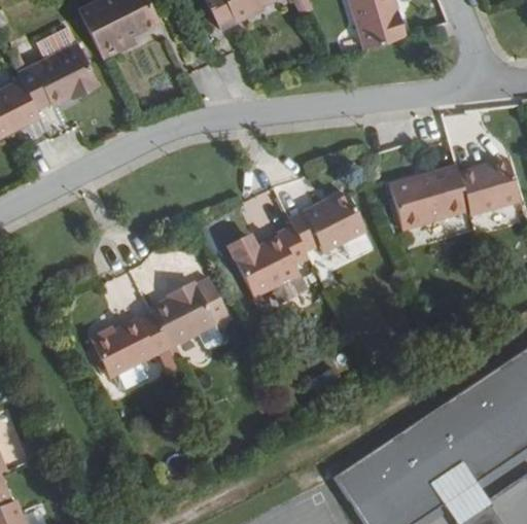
[(100,0),(79,10),(103,58),(121,48),(118,41),(132,34),(159,22),(148,0),(100,0)]
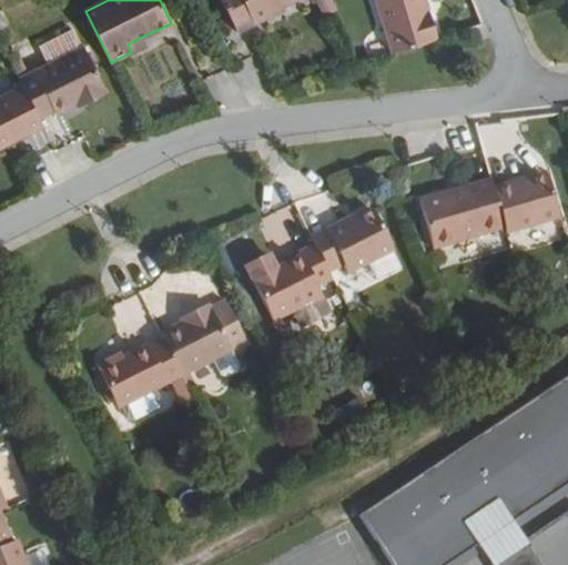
[(222,0),(237,30),(273,13),(271,9),(282,3),(288,0),(222,0)]
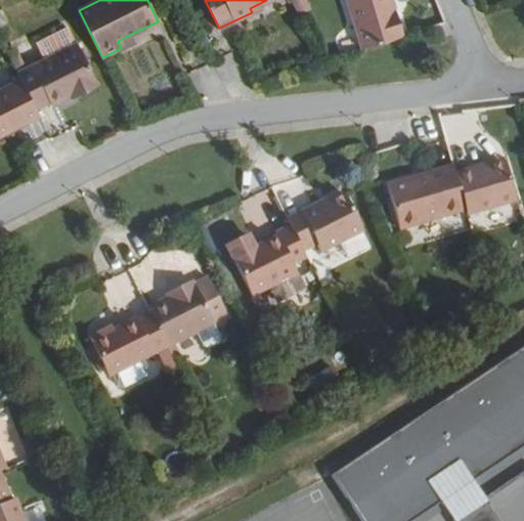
[(291,0),(297,13),(311,7),(307,0),(291,0)]
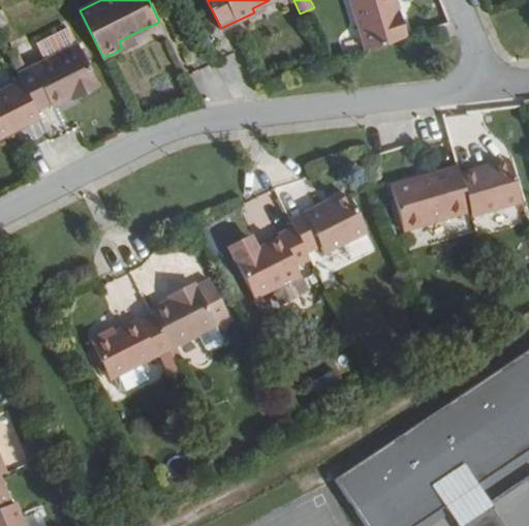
[(349,0),(364,49),(406,36),(394,0),(349,0)]
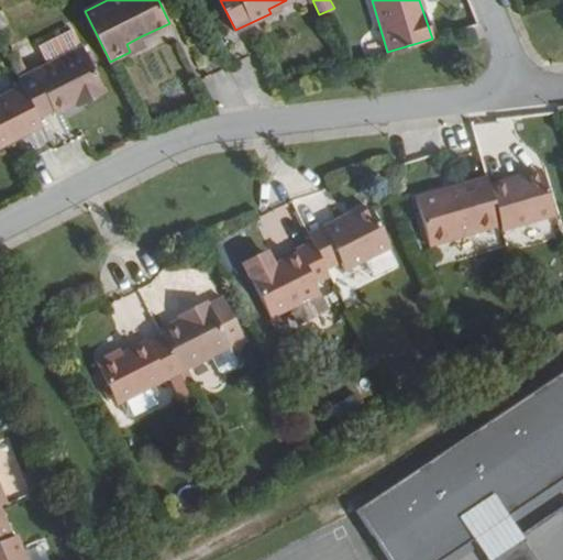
[(268,9),(271,13),(282,8),(279,3),(268,9)]
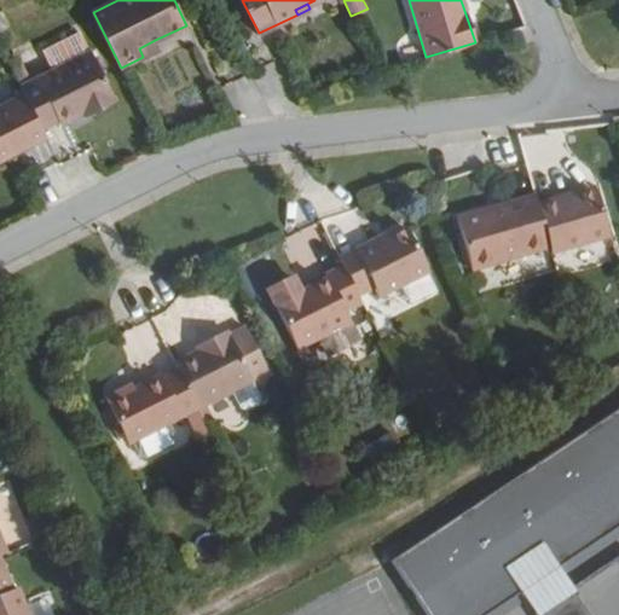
[(158,48),(155,40),(139,48),(143,57),(158,48)]
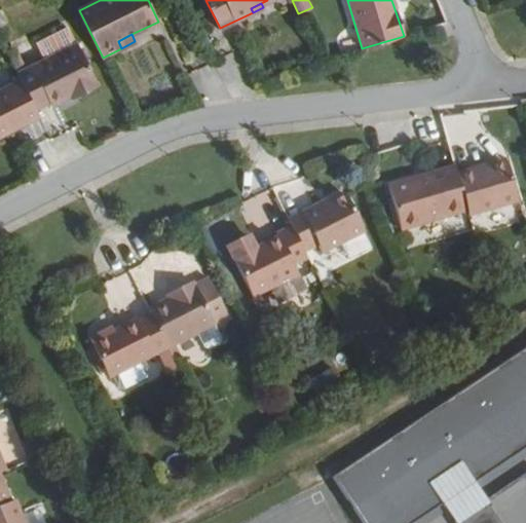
[(77,40),(17,70),(22,78),(36,107),(49,101),(50,103),(70,94),(72,96),(100,83),(77,40)]
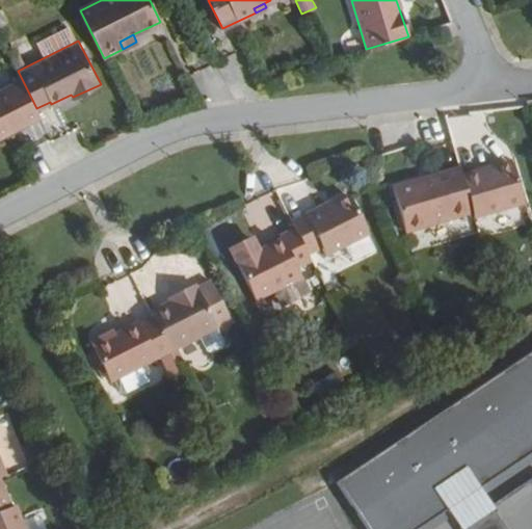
[(36,108),(22,79),(0,88),(0,137),(41,117),(36,108)]
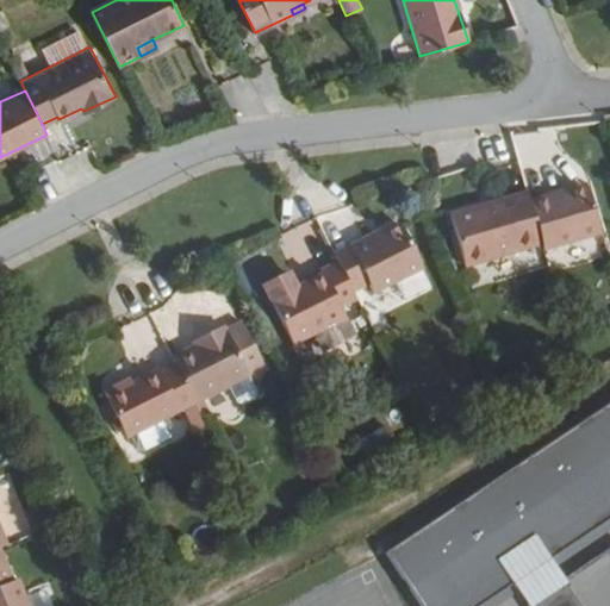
[(551,199),(589,189),(587,183),(549,194),(551,199)]
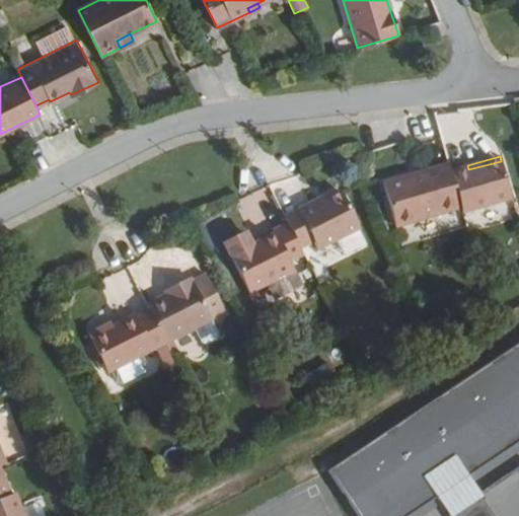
[(462,206),(463,210),(510,198),(501,161),(468,169),(467,165),(451,169),(462,206)]
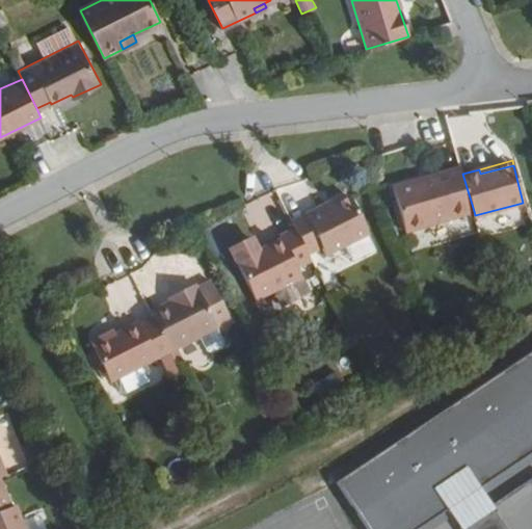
[(462,174),(461,167),(394,186),(407,231),(474,211),(462,174)]
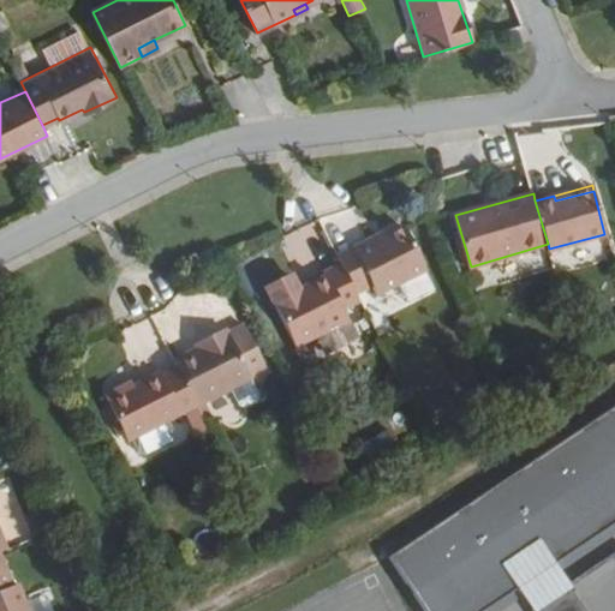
[(371,239),(338,256),(341,263),(357,293),(372,285),(378,295),(400,283),(425,271),(428,270),(405,228),(386,238),(374,244),(371,239)]
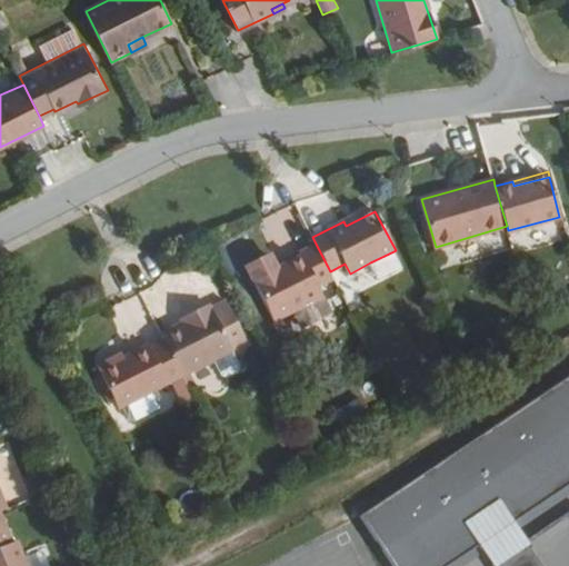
[(355,216),(343,221),(346,226),(357,220),(355,216)]
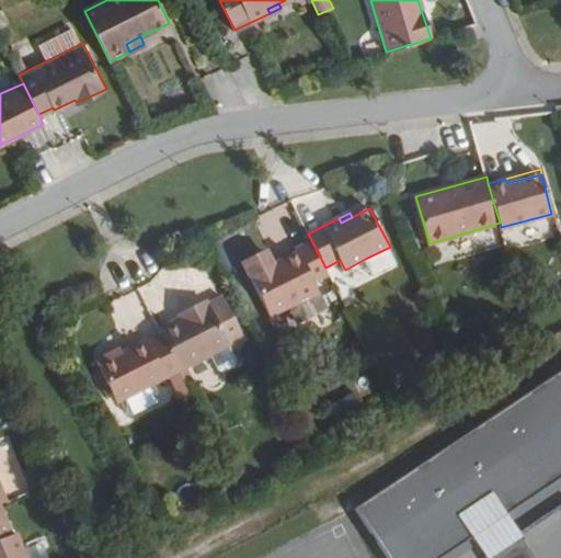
[(325,268),(311,240),(296,249),(297,252),(274,263),(270,254),(244,268),(272,318),(320,294),(316,283),(330,277),(325,268)]
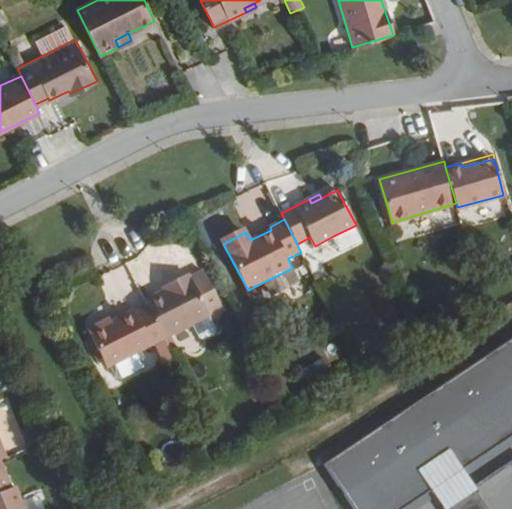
[(354,226),(333,236),(341,252),(362,243),(354,226)]
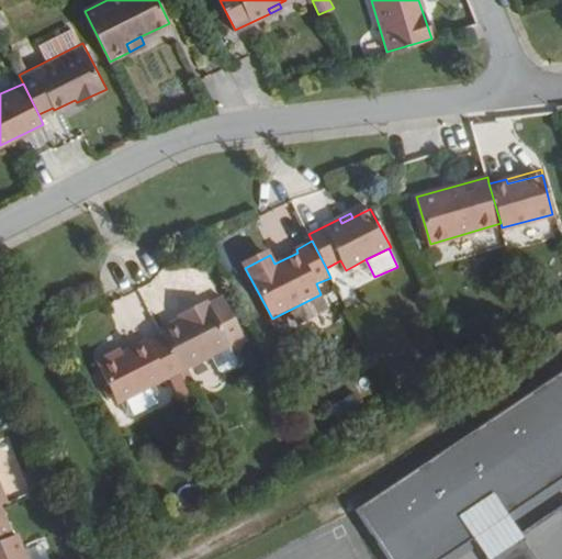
[(180,319),(160,327),(164,334),(181,369),(211,354),(231,345),(245,337),(223,294),(209,302),(206,298),(187,309),(189,314),(180,319)]
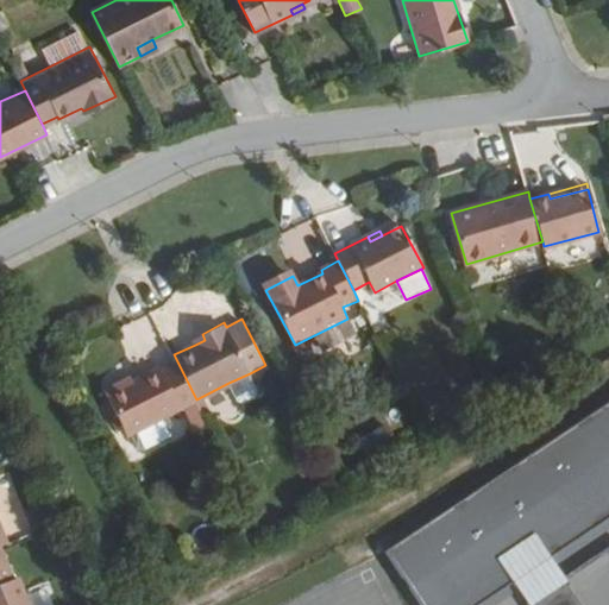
[(193,338),(195,345),(205,340),(202,334),(193,338)]
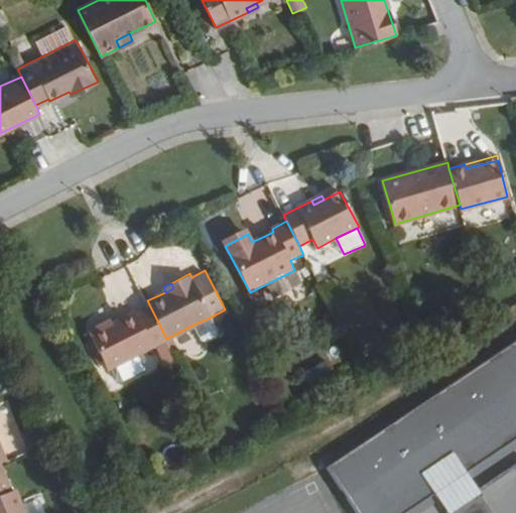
[(143,352),(166,339),(150,306),(136,313),(135,311),(91,334),(108,370),(112,367),(143,352)]
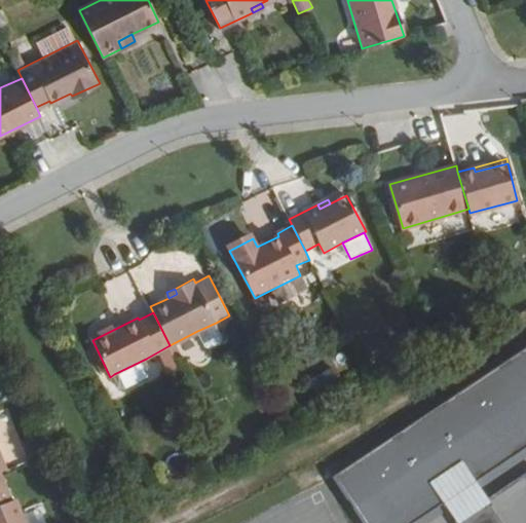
[(216,323),(197,331),(204,345),(212,347),(221,342),(223,337),(216,323)]
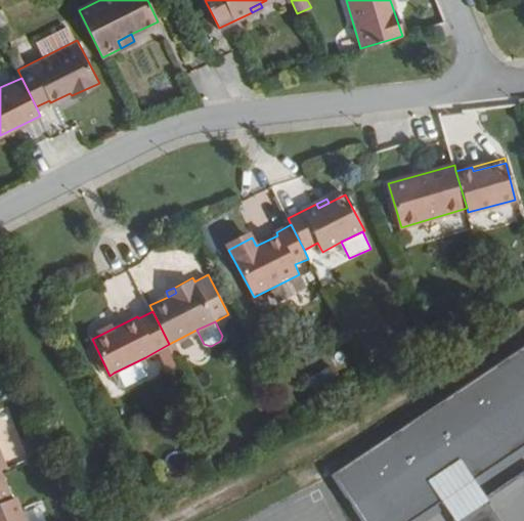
[(411,520),(439,503),(470,482),(523,446),(523,345),(429,409),(334,475),(364,520),(411,520)]
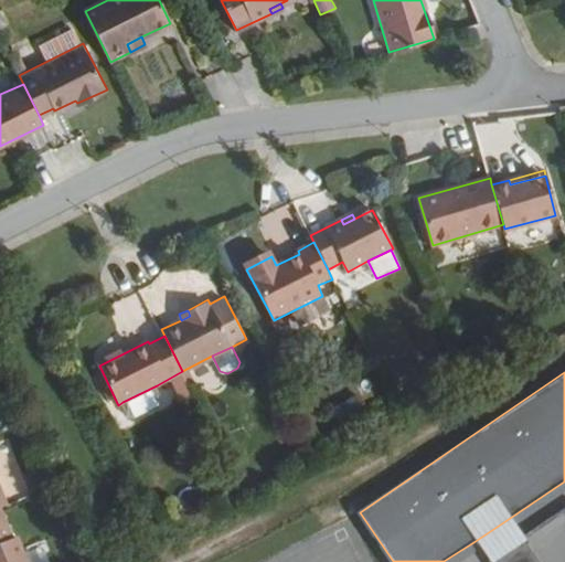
[(163,399),(157,385),(123,402),(130,415),(137,417),(161,404),(163,399)]
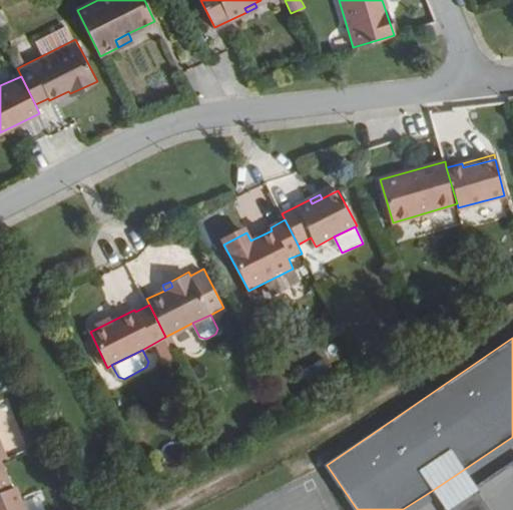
[(298,371),(308,389),(333,375),(323,357),(298,371)]
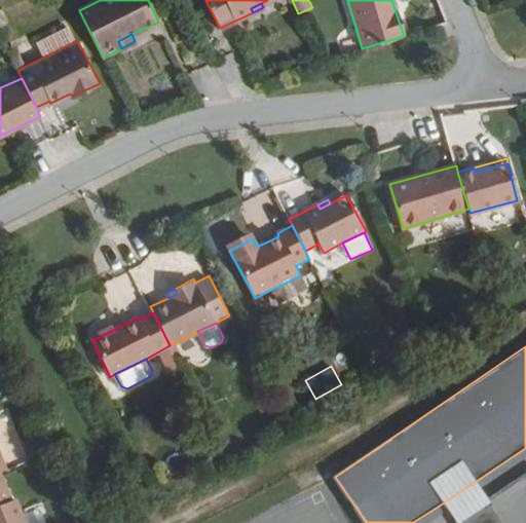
[(41,436),(26,442),(34,458),(47,452),(41,436)]
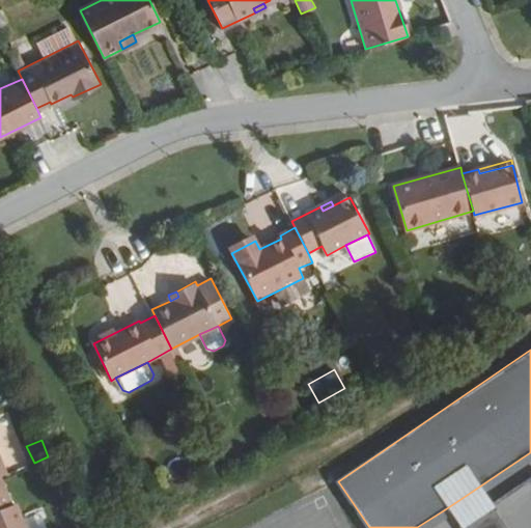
[(2,478),(0,478),(0,527),(25,527),(17,505),(14,506),(2,478)]
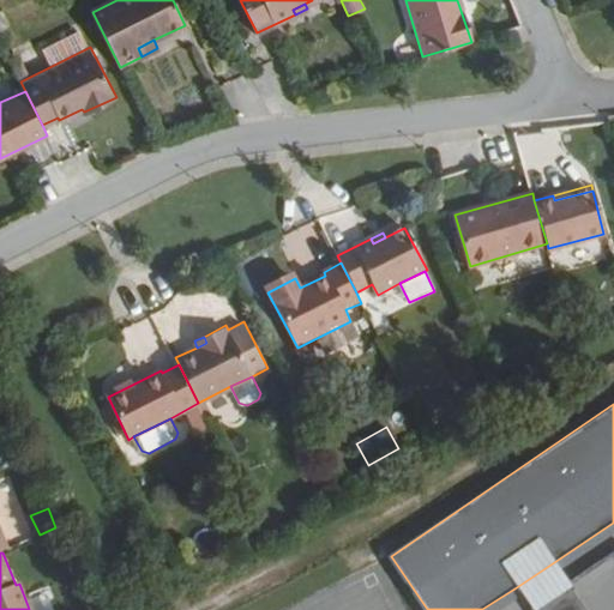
[(582,609),(551,565),(515,589),(528,609),(582,609)]
